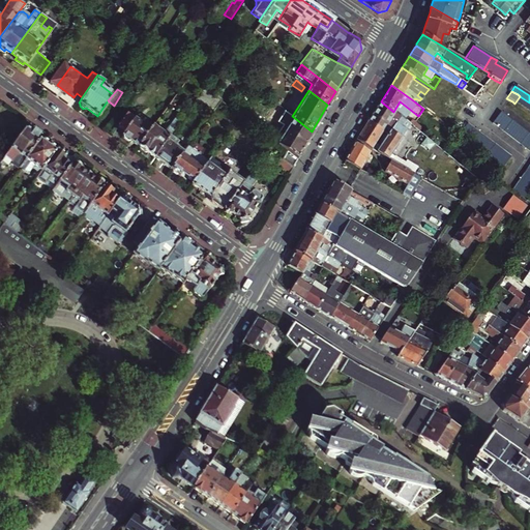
[(519,106),(529,113),(529,102),(523,98),(520,96),(514,104),(519,106)]
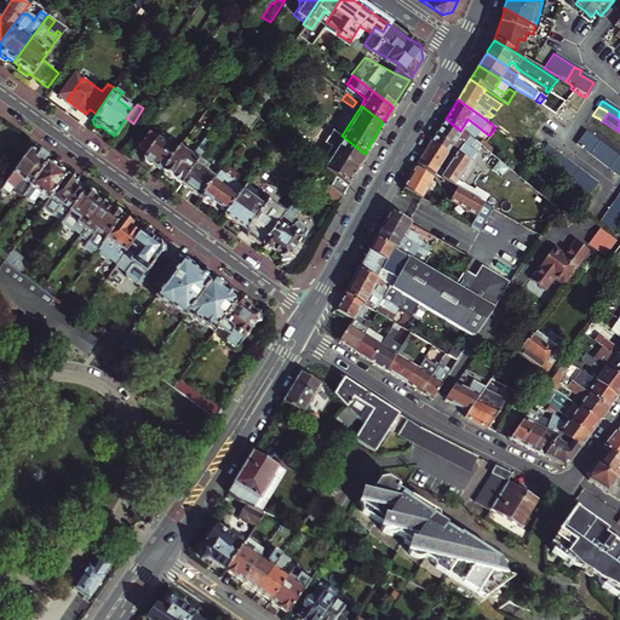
[(448,154),(453,159),(468,137),(460,131),(446,119),(431,141),(448,154)]
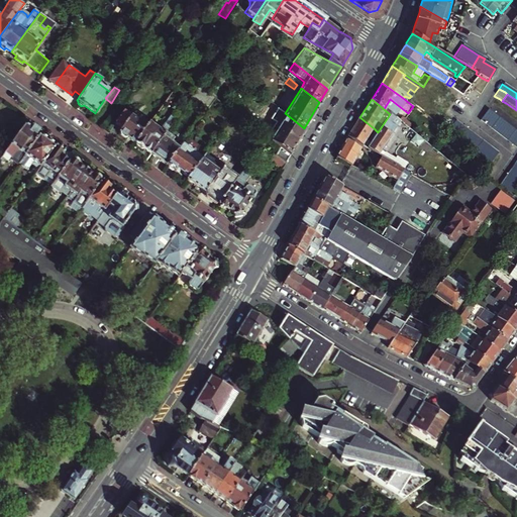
[(133,141),(147,122),(145,120),(142,124),(122,109),(114,122),(120,127),(118,132),(123,136),(126,136),(133,141)]
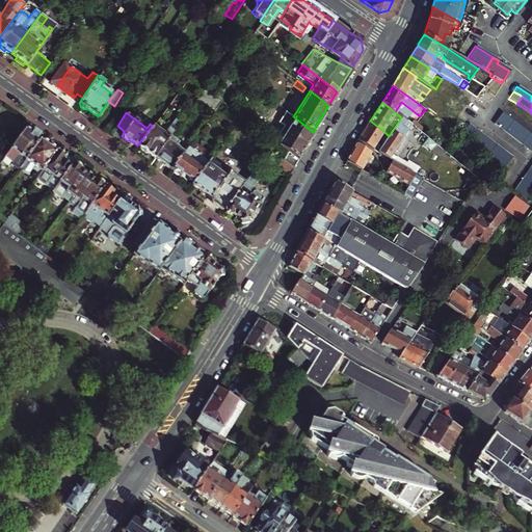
[(402,118),(411,125),(420,132),(422,130),(413,122),(415,118),(406,113),(402,118)]
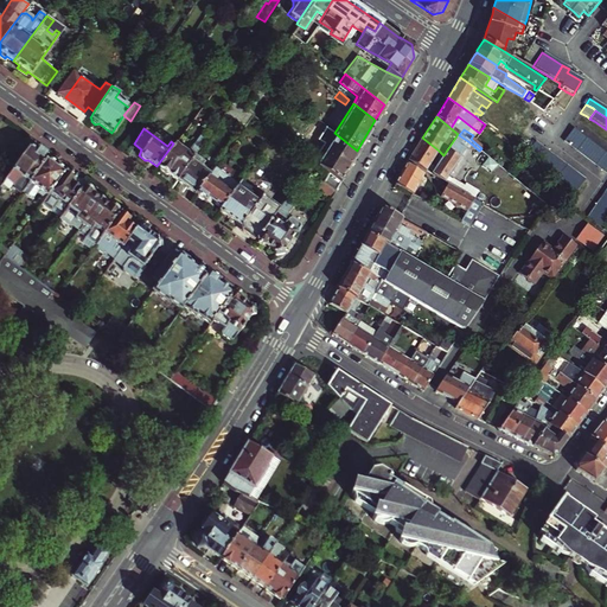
[(567,144),(570,146),(579,133),(576,131),(567,144)]
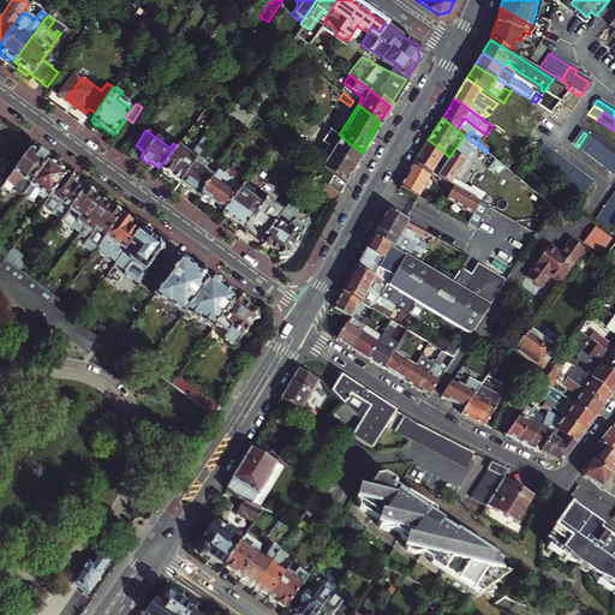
[(320,166),(330,174),(342,184),(362,153),(339,135),(320,166)]
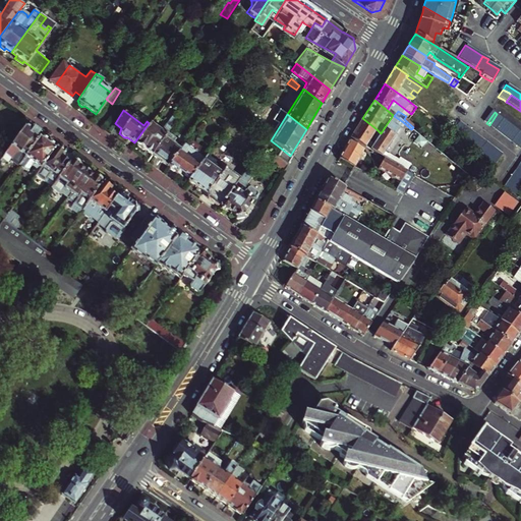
[(489,125),(497,131),(502,135),(503,135),(511,125),(497,114),(489,125)]
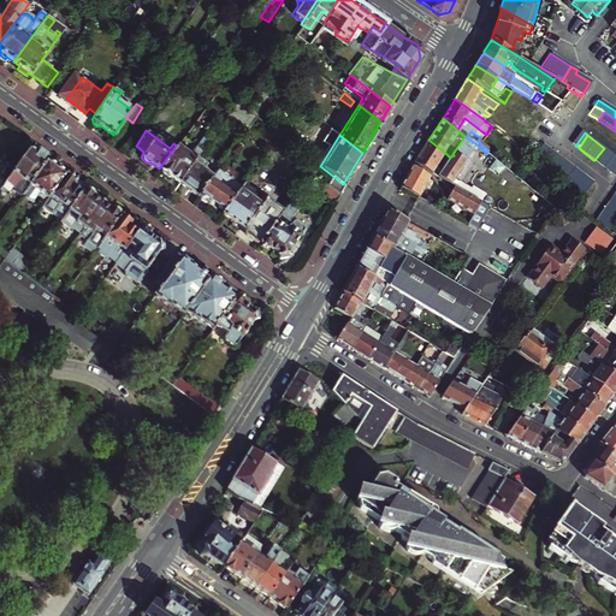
[(477,144),(466,137),(465,136),(450,158),(444,167),(438,177),(445,182),(450,185),(472,152),(477,144)]
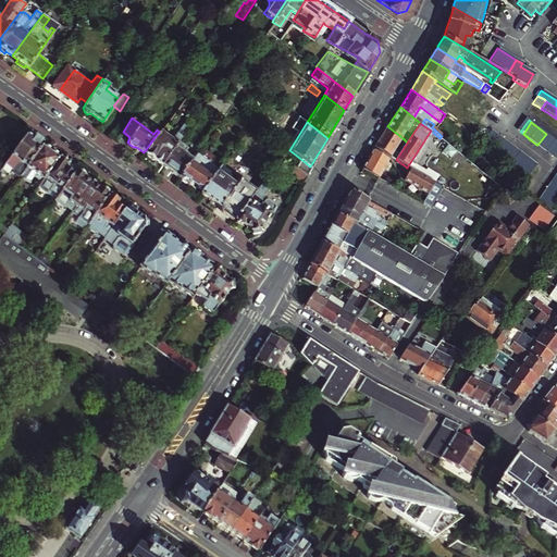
[(153,159),(161,164),(177,141),(187,127),(182,124),(172,138),(169,139),(159,132),(144,152),(146,153),(145,157),(150,160),(153,159)]
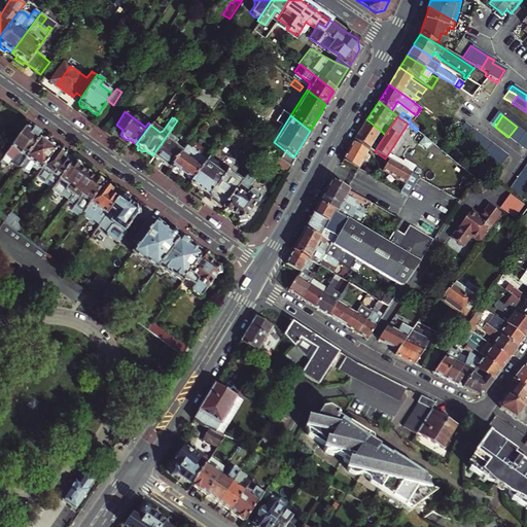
[(370,148),(376,140),(381,131),(366,119),(354,139),(370,148)]
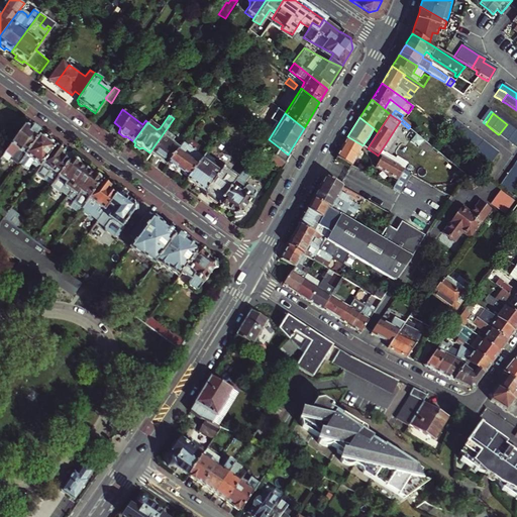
[(17,120),(8,132),(13,135),(22,124),(17,120)]
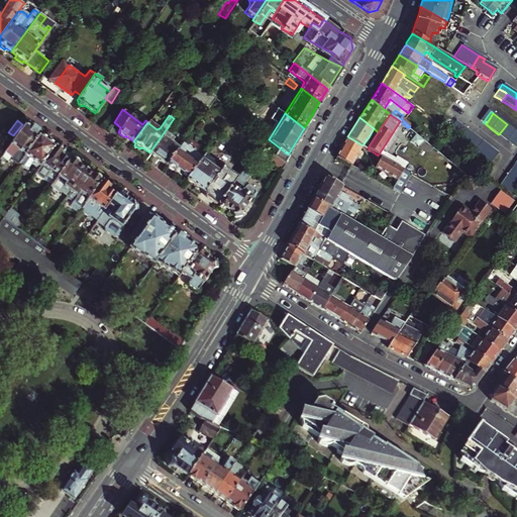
[(455,120),(447,131),(449,133),(458,122),(455,120)]
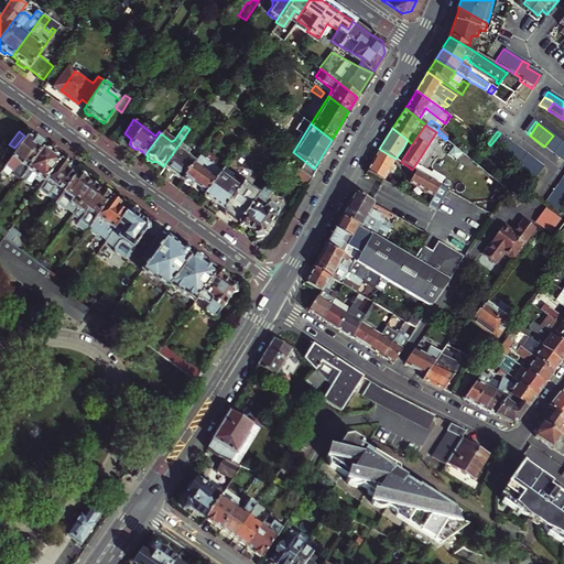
[(500,133),(490,145),(494,148),(506,158),(516,144),(500,133)]
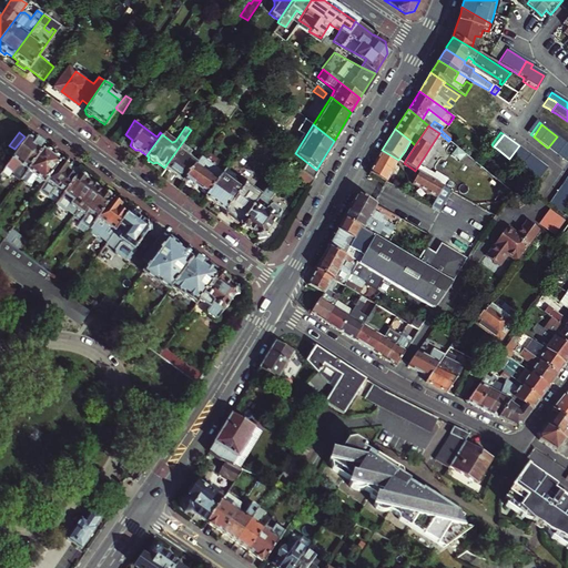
[(12,173),(20,179),(43,148),(41,146),(43,143),(34,137),(32,140),(27,135),(0,172),(0,176),(1,178),(4,174),(9,178),(12,173)]
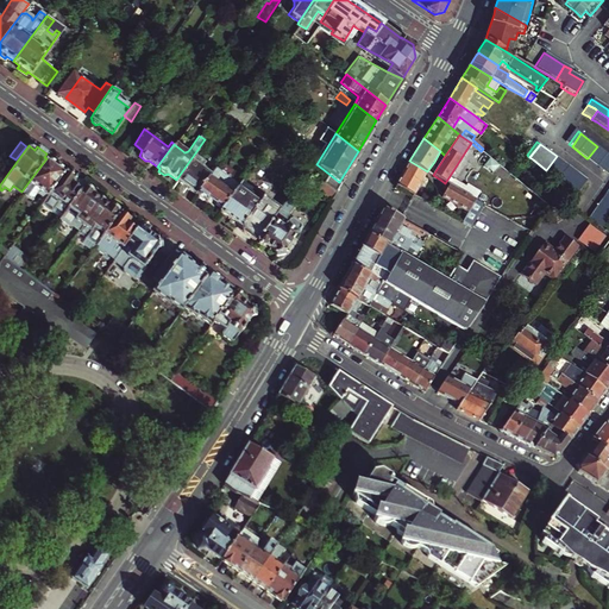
[(588,158),(600,168),(606,173),(608,168),(608,155),(597,146),(588,158)]
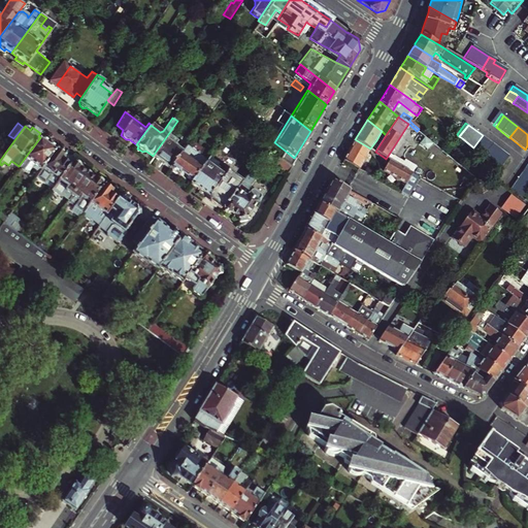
[(265,128),(262,133),(270,139),(274,135),(265,128)]
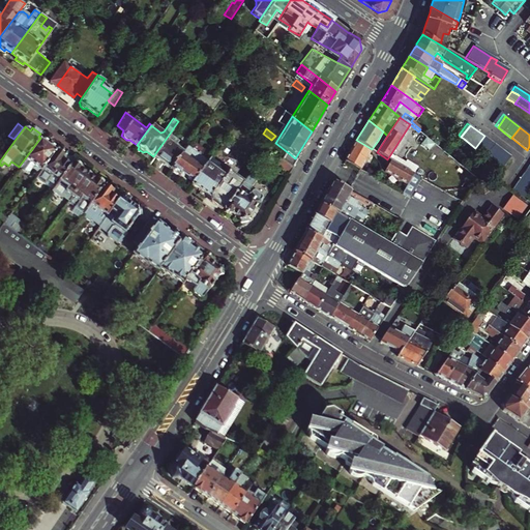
[(393,157),(409,133),(406,130),(387,159),(388,159),(390,160),(412,173),(416,166),(407,160),(405,164),(393,157)]
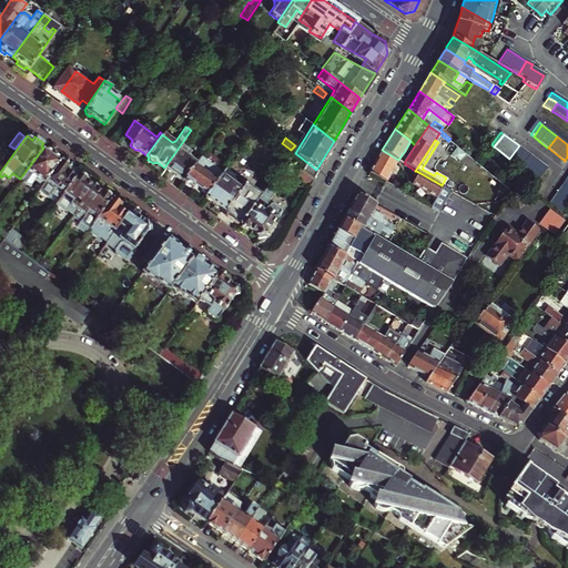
[(182,181),(195,162),(185,154),(189,150),(181,144),(164,168),(182,181)]
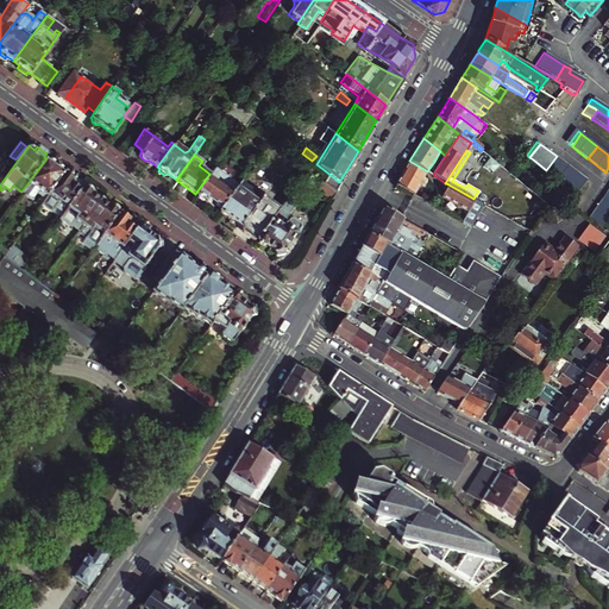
[(46,158),(22,192),(31,199),(36,193),(42,196),(32,209),(36,212),(41,205),(64,171),(55,164),(56,161),(50,156),(48,159),(46,158)]
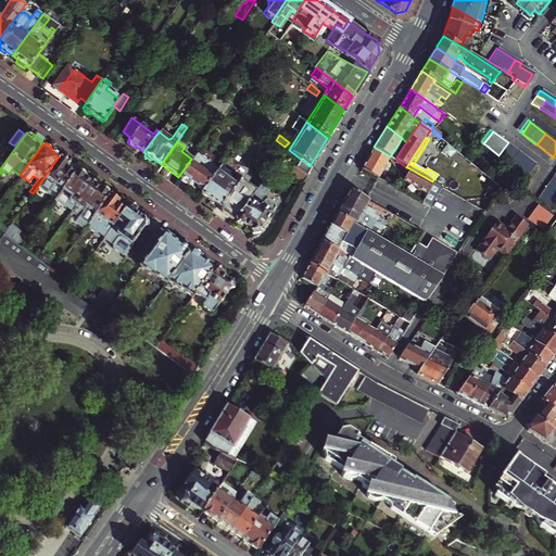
[(521,153),(508,142),(498,155),(504,159),(513,165),(521,153)]
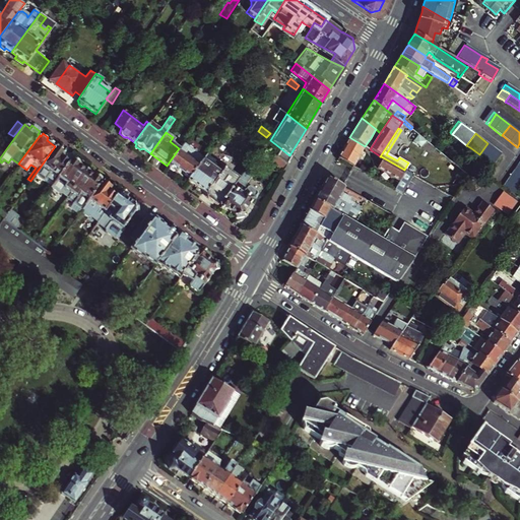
[(371,138),(365,146),(370,149),(375,141),(371,138)]
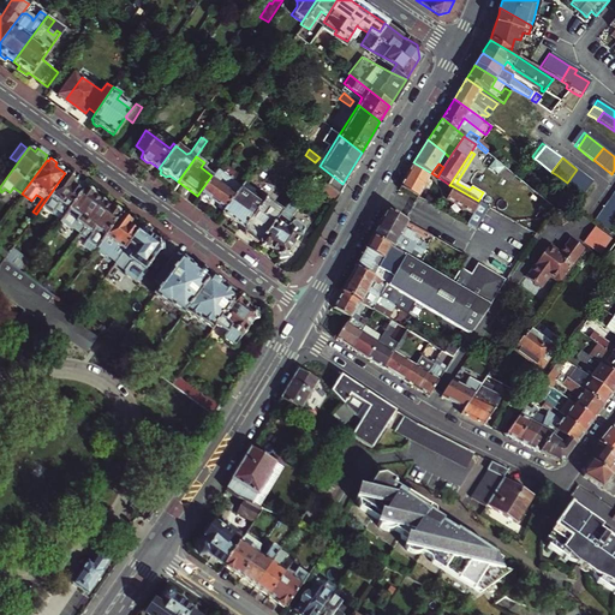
[(429,177),(412,165),(406,175),(424,185),(429,177)]
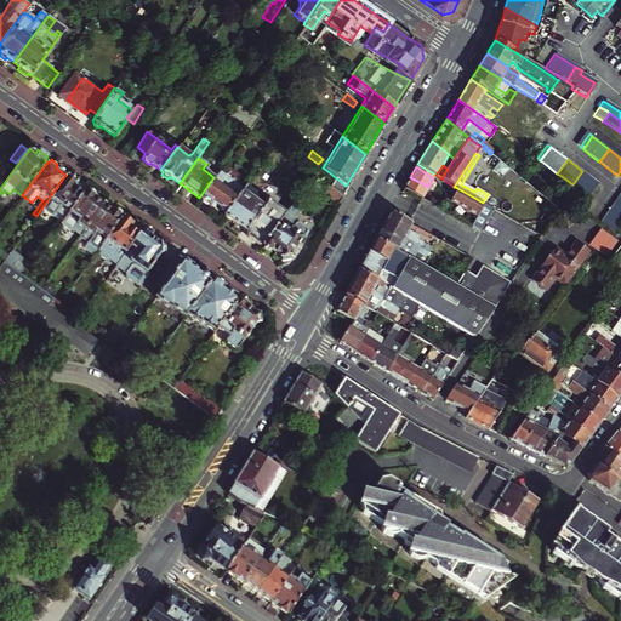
[(217,171),(214,177),(199,198),(209,205),(211,204),(224,212),(240,191),(241,188),(217,171)]
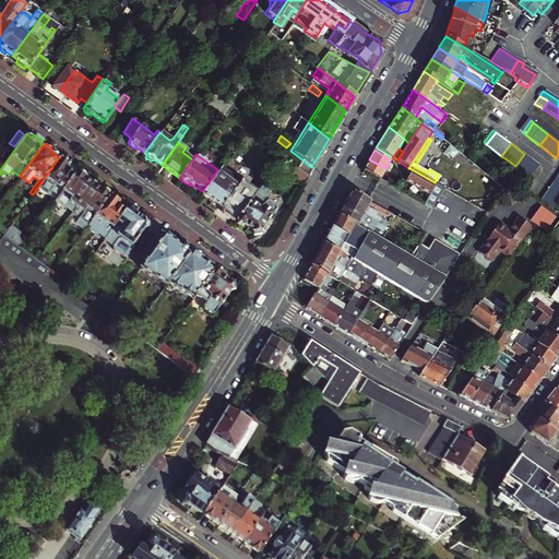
[(538,165),(524,154),(515,166),(518,168),(530,177),(538,165)]
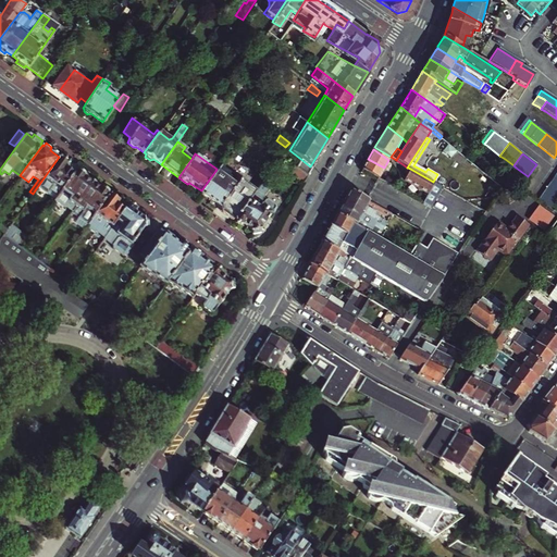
[(51,198),(54,199),(76,169),(59,157),(37,187),(47,194),(49,189),(54,194),(51,198)]
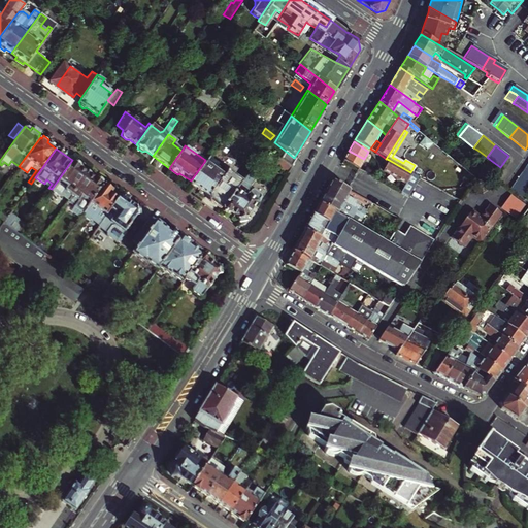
[(278,158),(290,165),(294,158),(284,150),(278,158)]
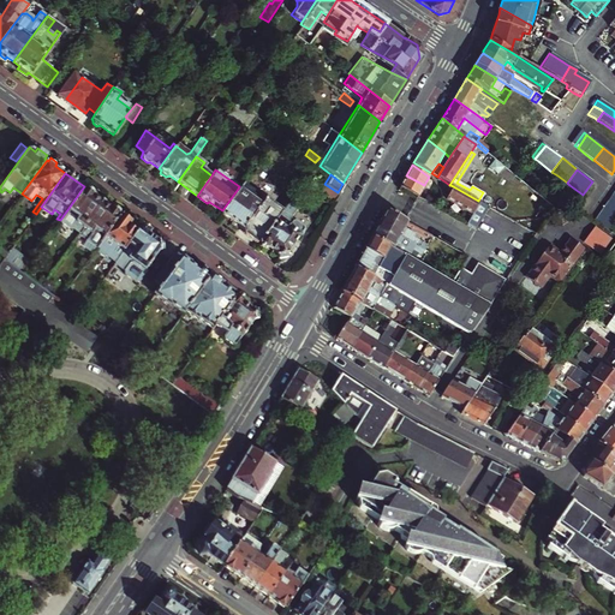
[(406,175),(400,185),(418,196),(424,185),(406,175)]
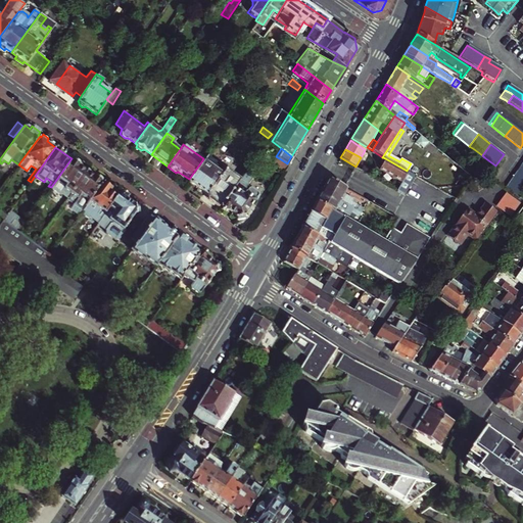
[(283,172),(287,163),(276,156),(275,155),(270,163),(283,172)]
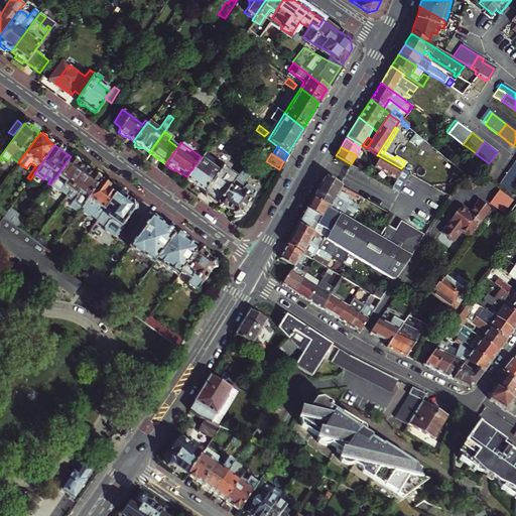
[(66,196),(86,168),(79,162),(81,160),(75,156),(73,158),(71,156),(50,184),(48,186),(57,192),(58,191),(66,196)]
